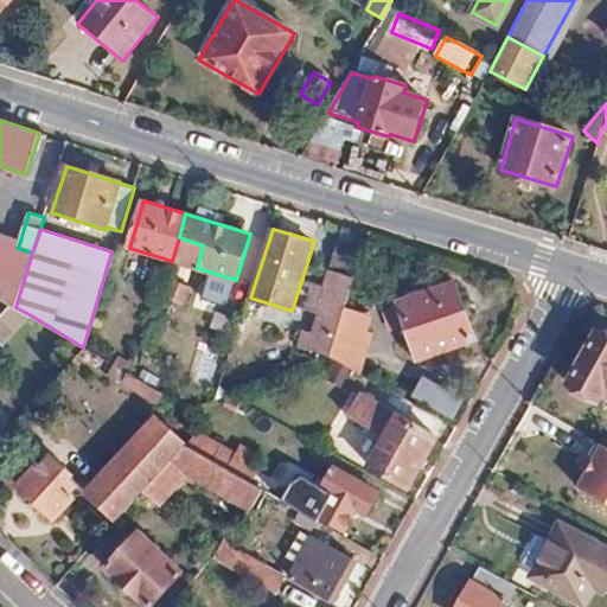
[(0,298),(11,305),(13,306),(16,307),(32,253),(18,248),(20,241),(0,234),(0,298)]
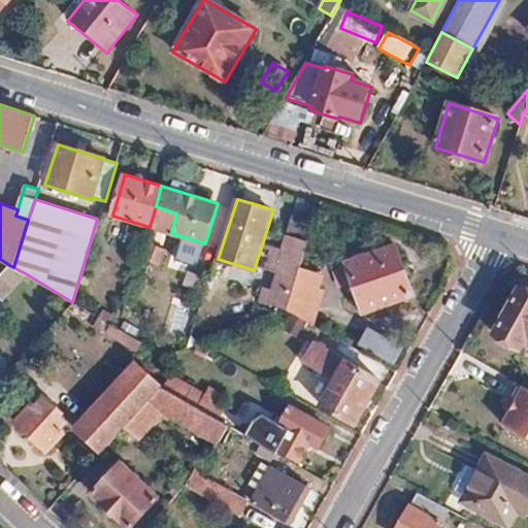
[(163,231),(171,233),(176,213),(156,206),(150,227),(163,231)]
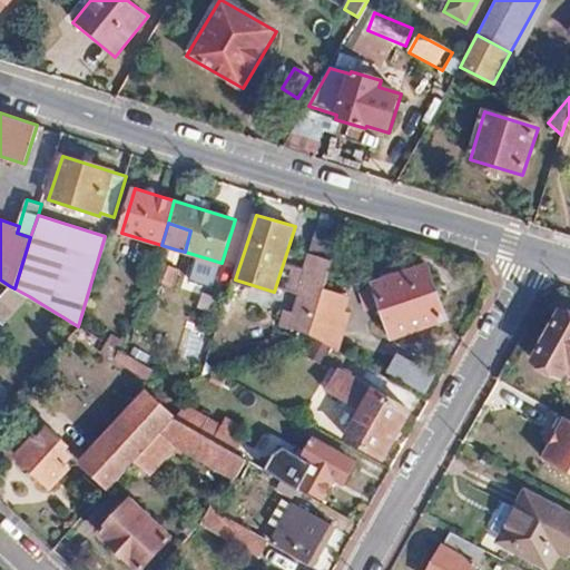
[(318,303),(333,258),(310,251),(303,272),(306,273),(296,302),(288,298),(281,323),(310,333),(318,303)]
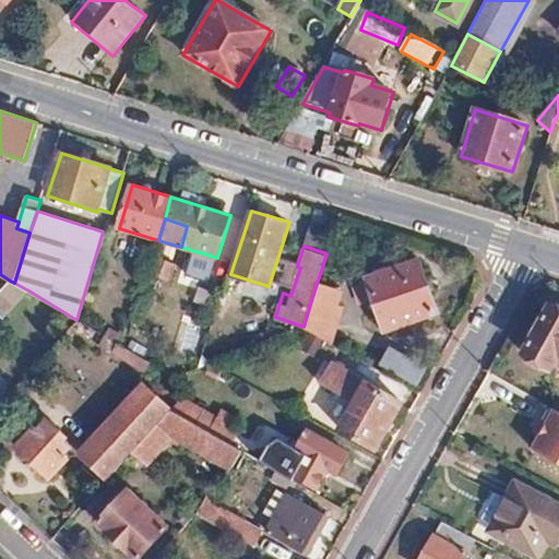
[(385,332),(439,313),(420,259),(367,276),(385,332)]
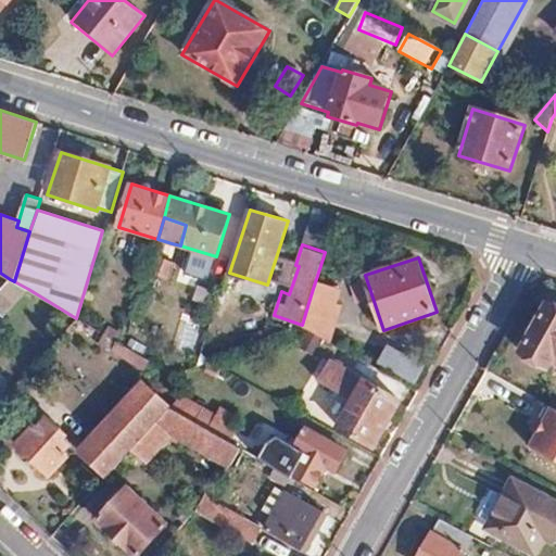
[(160,275),(165,261),(156,258),(152,273),(160,275)]
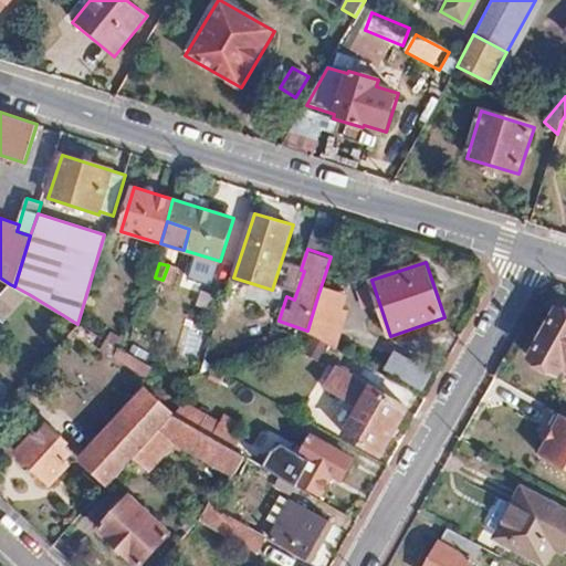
[(168,265),(163,280),(173,283),(177,268),(168,265)]
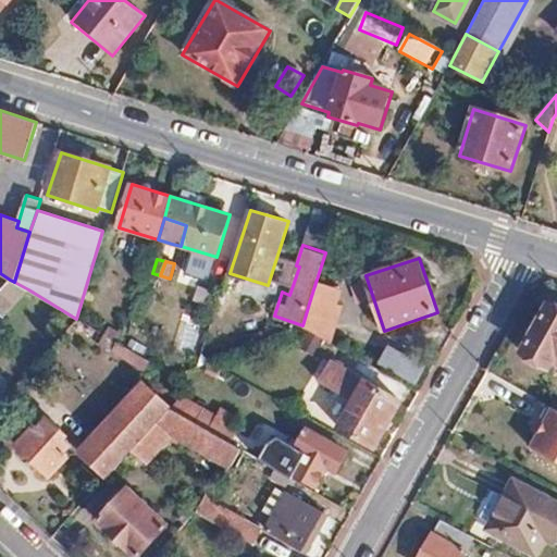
[(0,313),(4,317),(28,289),(14,282),(12,281),(10,280),(0,289),(0,313)]
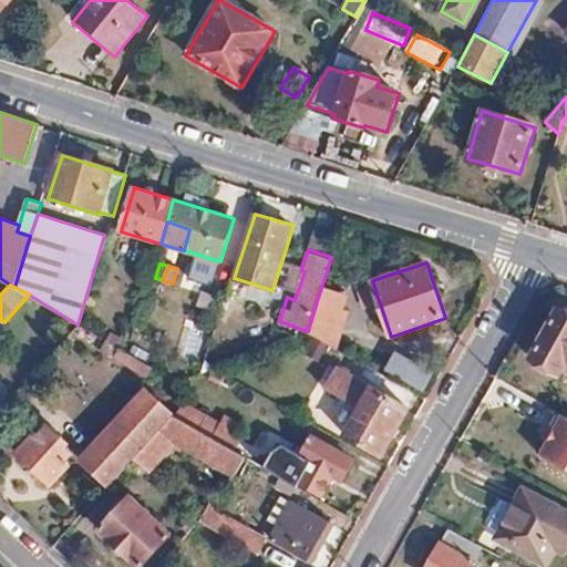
[(317,301),(308,331),(329,343),(340,309),(317,301)]
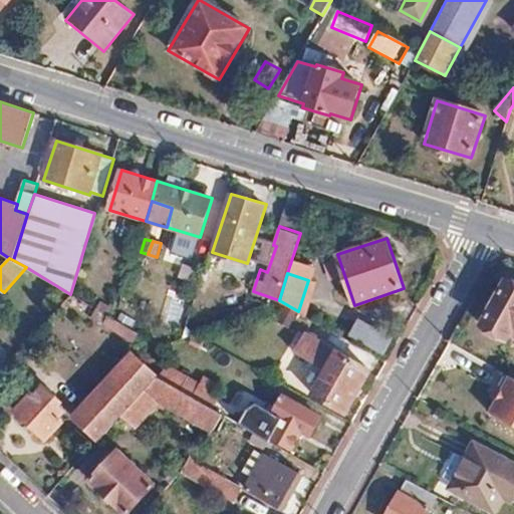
[(513,334),(513,282),(507,278),(481,326),(508,340),(511,333),(513,334)]
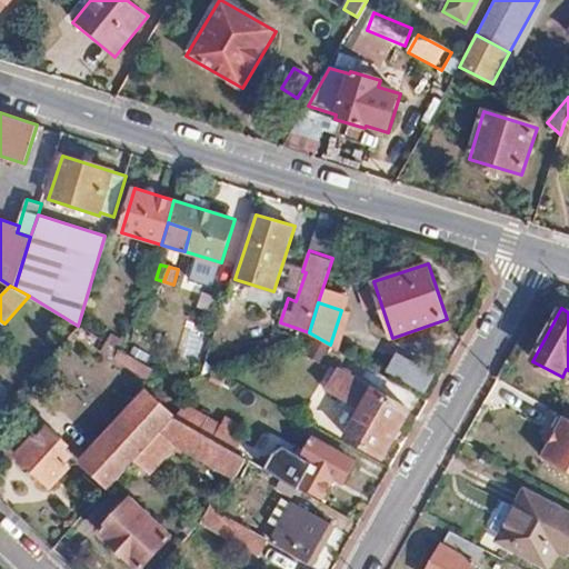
[(357,327),(351,340),(383,356),(389,341),(357,327)]
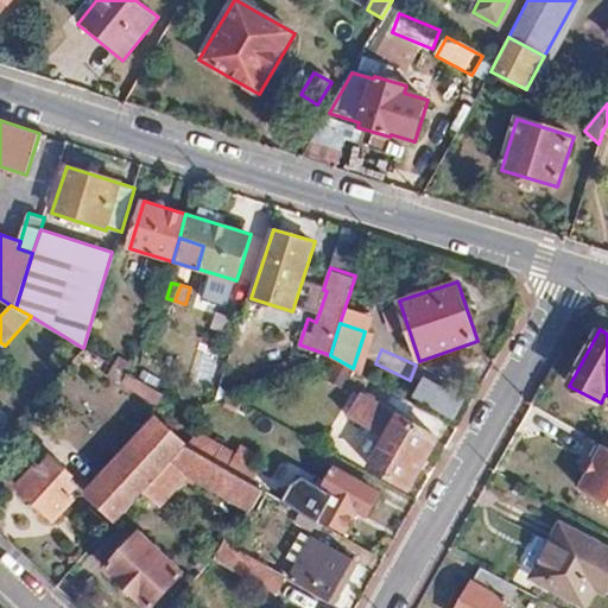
[(133,377),(135,367),(119,358),(114,366),(128,373),(133,377)]
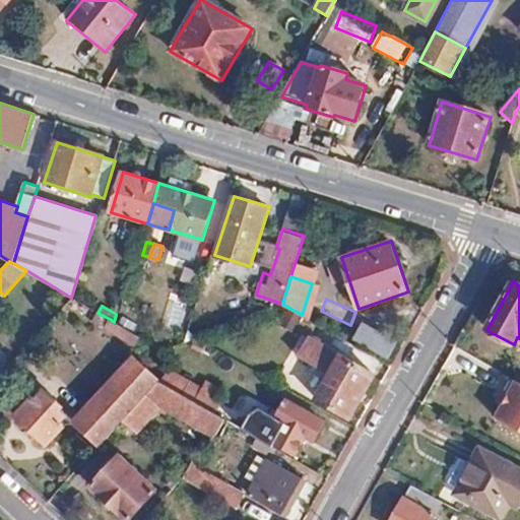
[(114,322),(127,329),(129,321),(116,314),(114,322)]
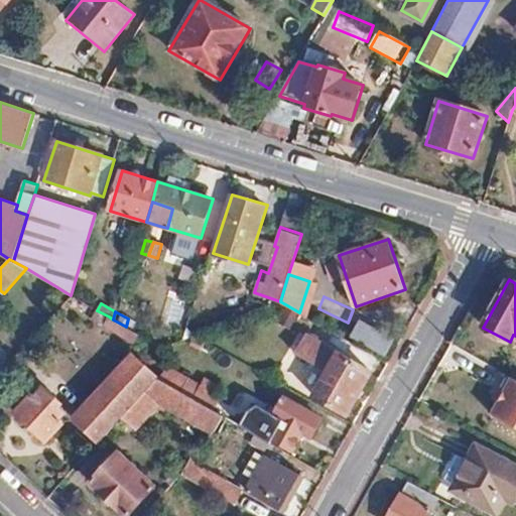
[(128,318),(126,327),(138,334),(146,319),(133,311),(128,318)]
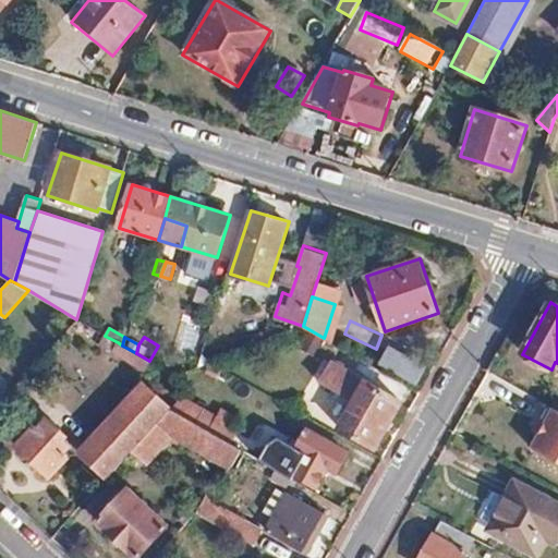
[(122,346),(118,342),(113,351),(145,371),(149,361),(136,353),(122,346)]
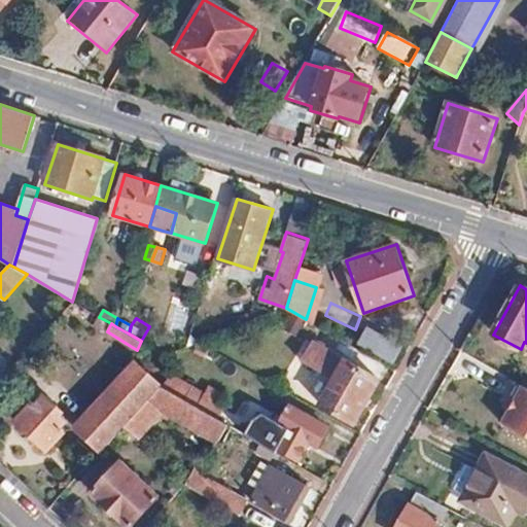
[(397,361),(407,342),(369,324),(359,345),(397,361)]
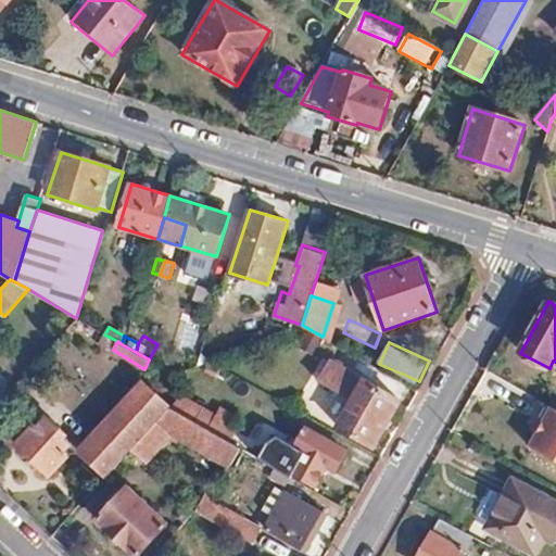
[(375,447),(402,400),(331,362),(320,380),(348,395),(342,405),(350,409),(339,427),(375,447)]
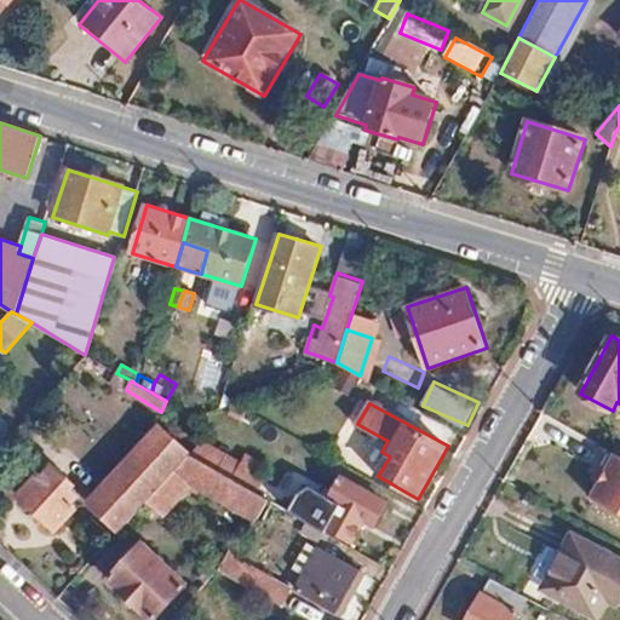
[(148,500),(189,455),(190,454),(160,426),(89,504),(119,532),(148,500)]
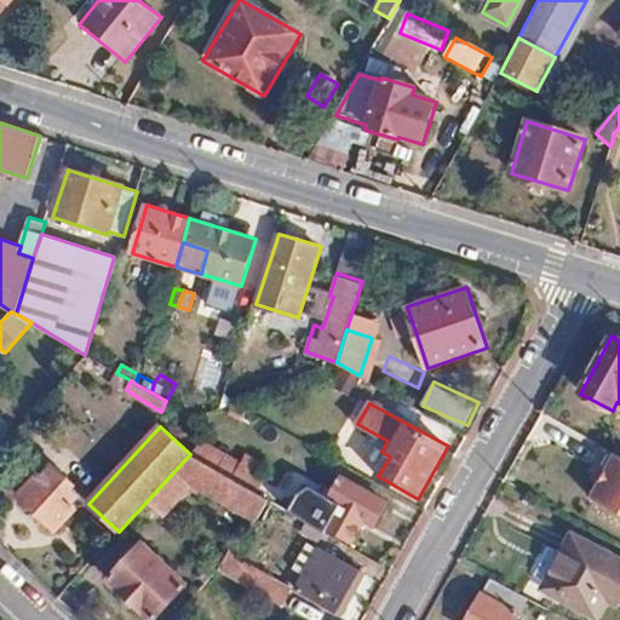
[(189,455),(211,468),(220,474),(230,455),(199,438),(199,445),(190,454),(189,455)]
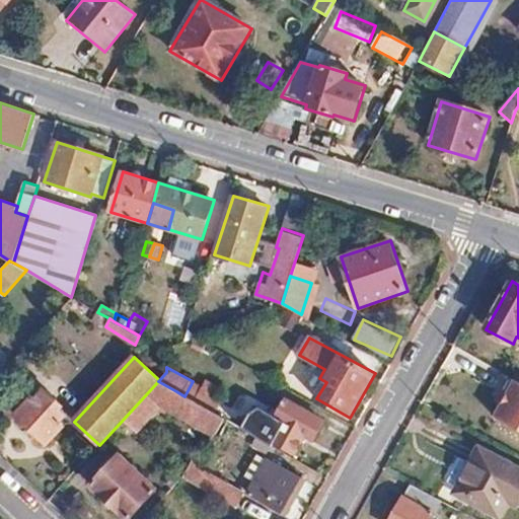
[(501,406),(495,418),(518,431),(518,381),(513,378),(505,394),(507,395),(501,406)]
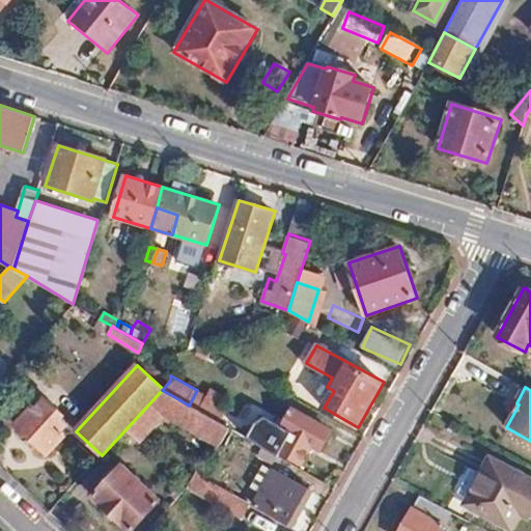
[(199,411),(211,417),(223,396),(211,389),(199,411)]
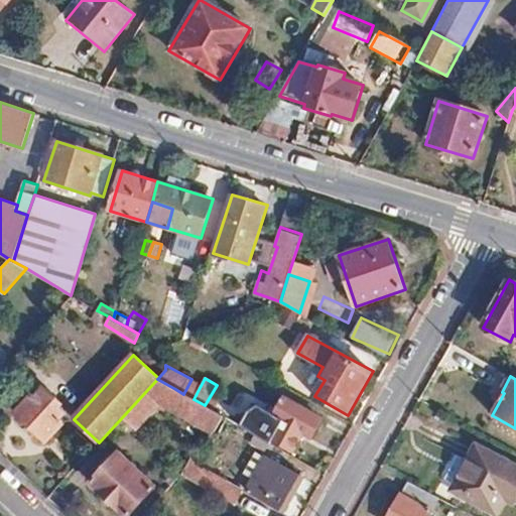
[(137,429),(161,403),(175,389),(157,379),(123,416),(137,429)]
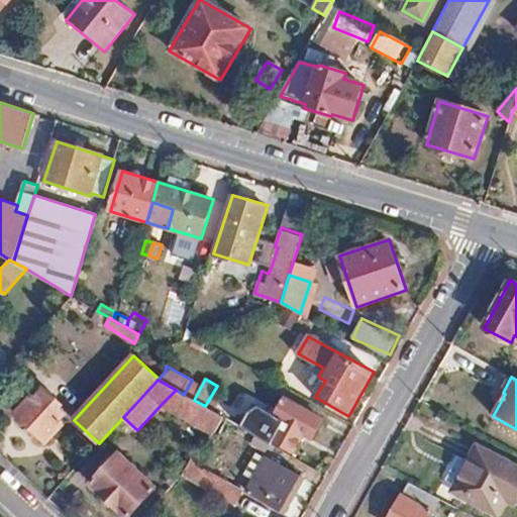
[(15,413),(47,444),(65,425),(60,421),(67,414),(60,408),(63,404),(44,387),(35,398),(32,395),(15,413)]
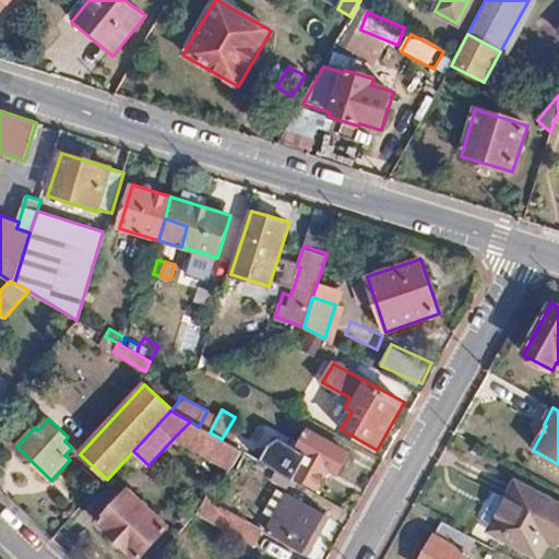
[(190,421),(175,437),(232,468),(241,451),(222,439),(210,432),(199,427),(190,421)]
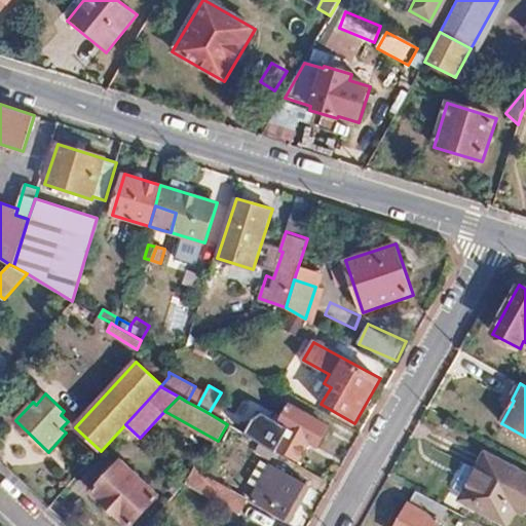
[(505,410),(508,412),(514,401),(512,400),(505,410)]
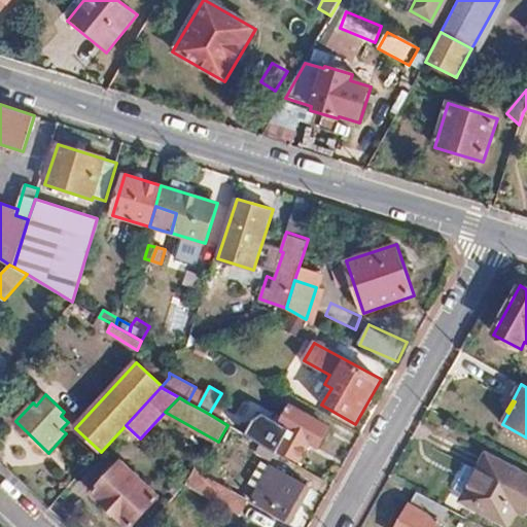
[(274,451),(276,452),(278,449),(300,461),(310,444),(317,447),(328,427),(290,406),(280,424),(259,413),(246,435),(261,444),(274,451)]
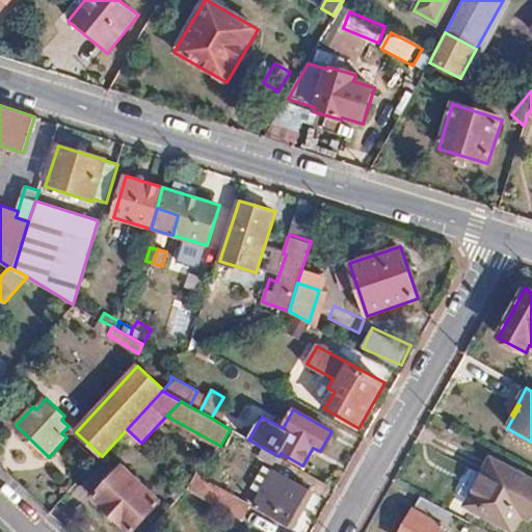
[(272,460),(276,455),(264,448),(261,453),(272,460)]
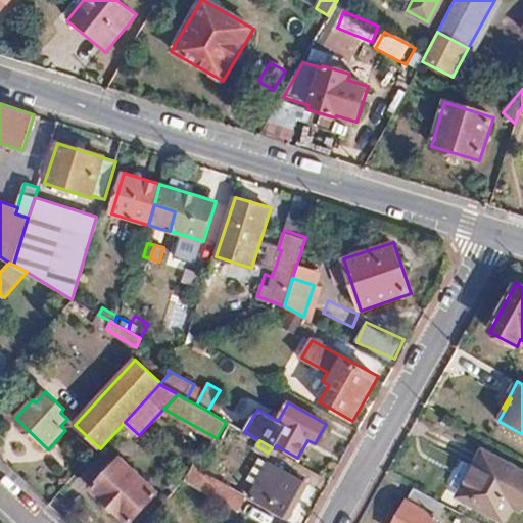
[(521,511),(522,506),(522,472),(482,450),(475,465),(479,467),(466,491),(462,500),(505,522),(514,507),(521,511)]
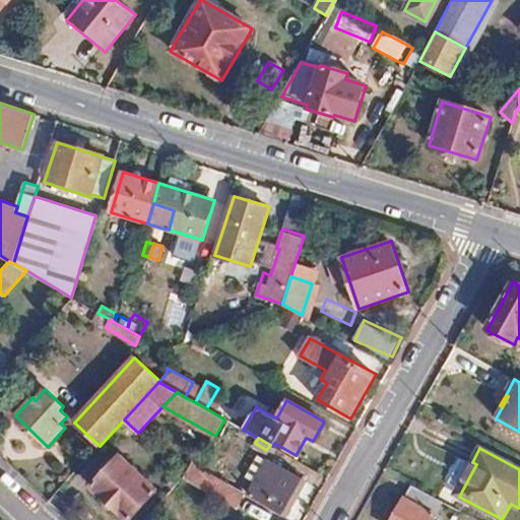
[(120,454),(114,461),(101,474),(90,485),(127,519),(130,519),(158,490),(120,454)]
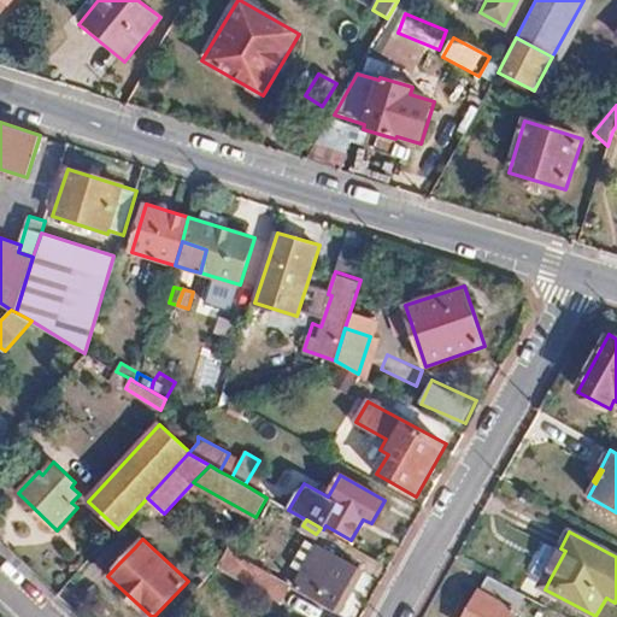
[(550,580),(565,551),(560,548),(545,540),(529,568),(550,580)]
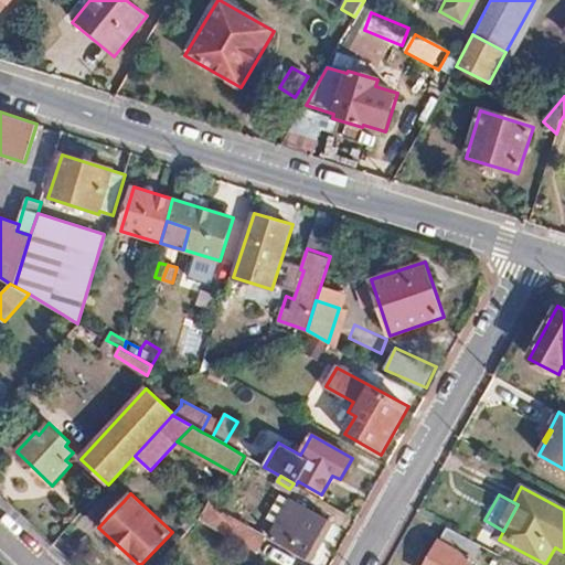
[(104,510),(109,515),(124,501),(118,496),(104,510)]
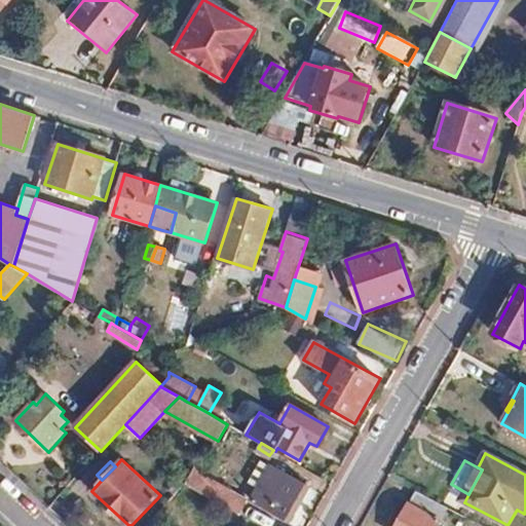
[(198,461),(186,484),(197,490),(238,514),(248,499),(204,476),(210,466),(198,461)]
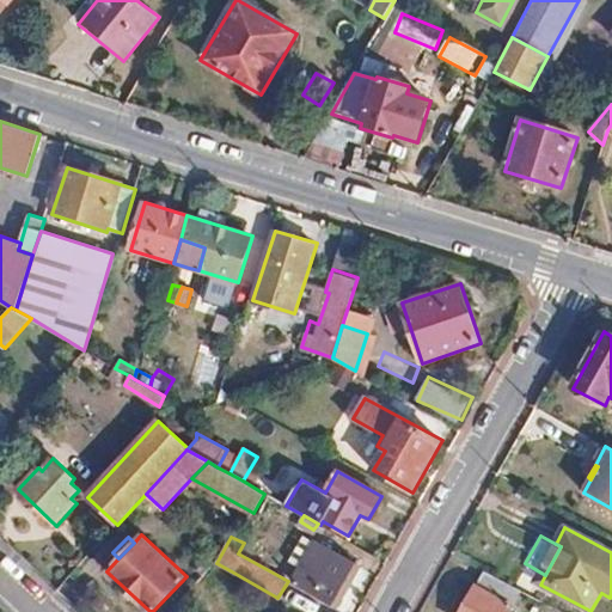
[(331,606),(356,564),(318,542),(293,582),(331,606)]
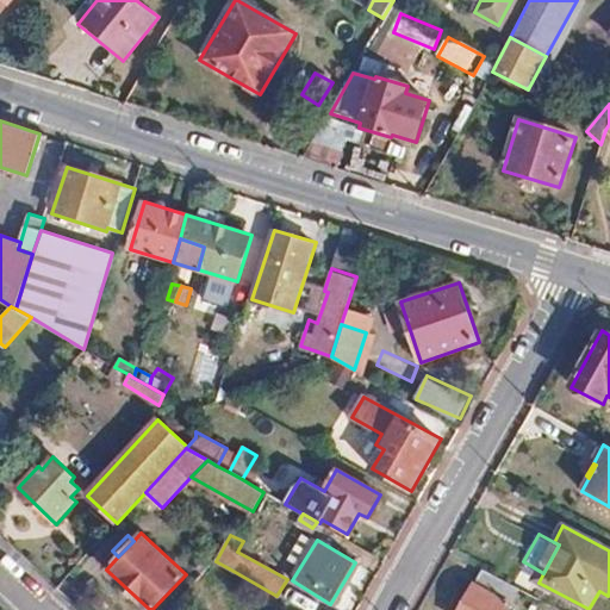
[(509,609),(521,589),(484,570),(461,609),(509,609)]
